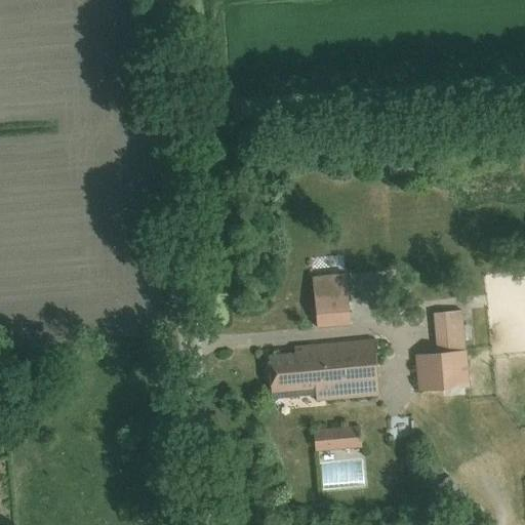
[(317,326),(350,324),(345,273),(312,276),(317,326)]
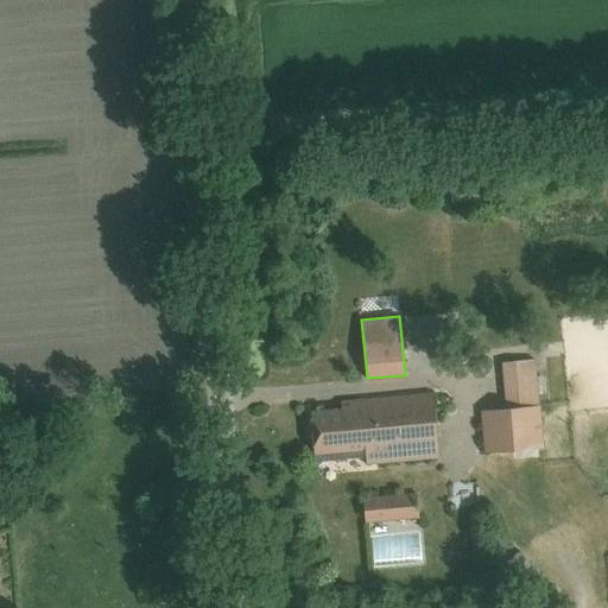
[(485,453),(543,447),(534,359),(501,362),(505,409),(481,410),(485,453)]
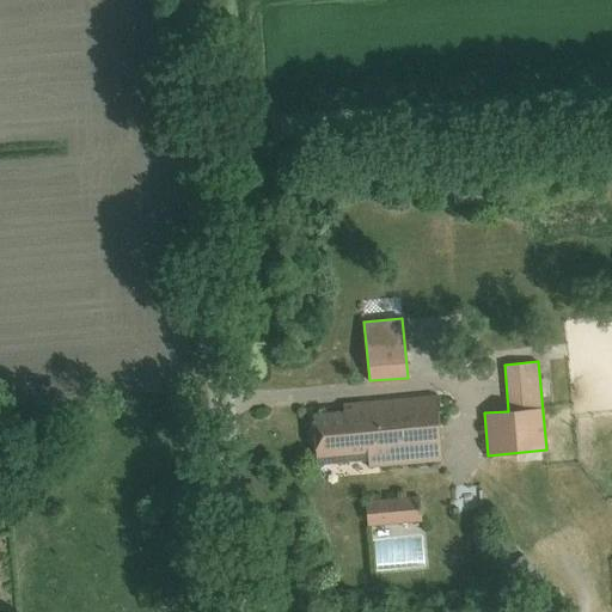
[(436,393),(343,402),(343,409),(312,411),(317,454),(319,454),(319,463),(368,459),(369,465),(442,459),(436,393)]
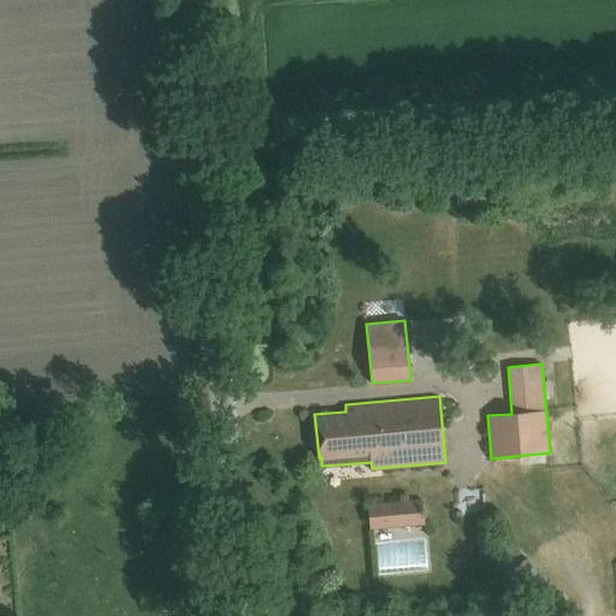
[(369,528),(424,523),(421,499),(366,503),(369,528)]
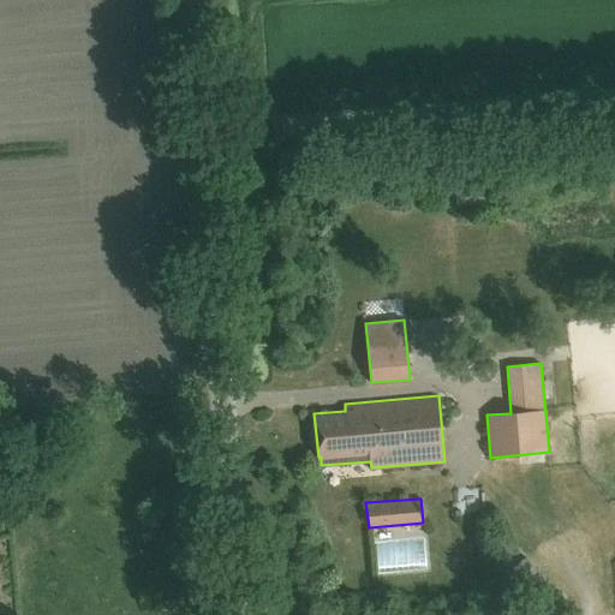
[(383,543),(384,573),(434,571),(433,541),(383,543)]
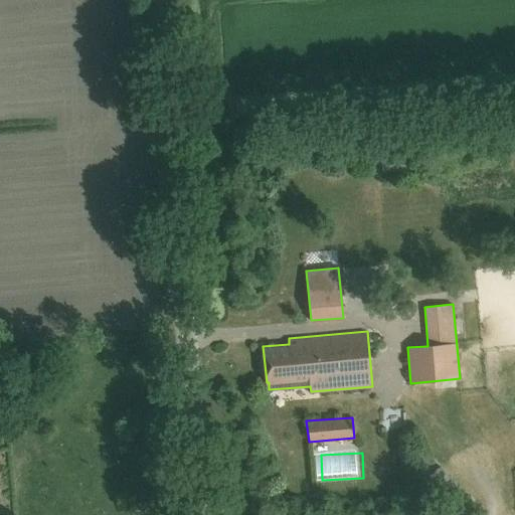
All buildings are outlined.
